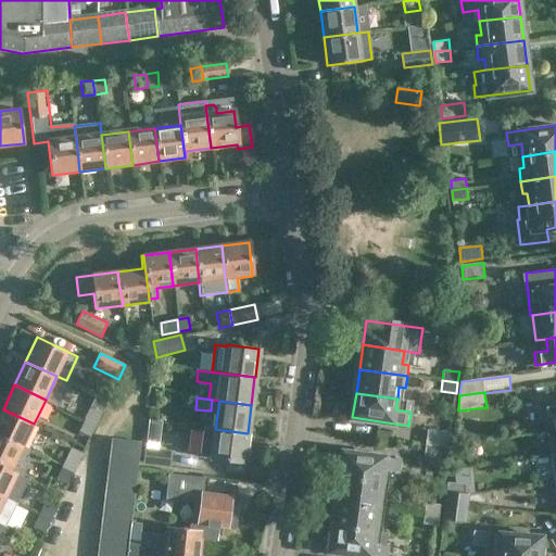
[(555,402),(539,404),(541,418),(543,418),(544,429),(546,429),(555,427),(555,402)]
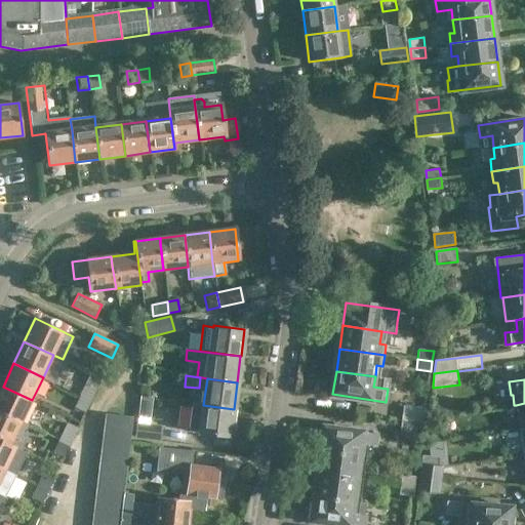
[(81,395),(91,400),(97,389),(86,382),(81,395)]
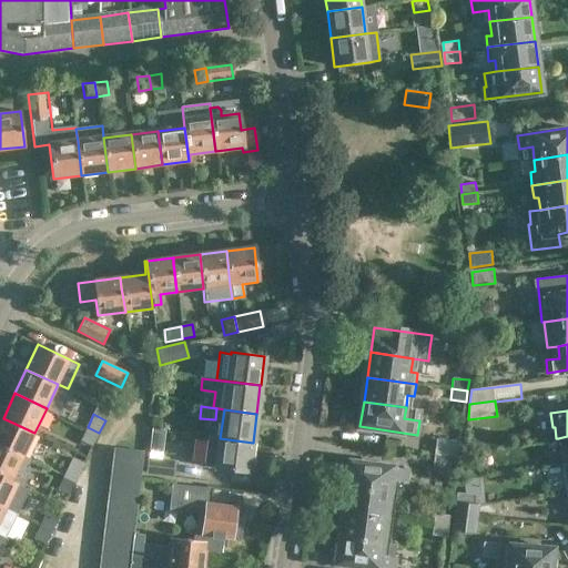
[(0,424),(0,445),(23,457),(34,433),(3,418),(0,424)]
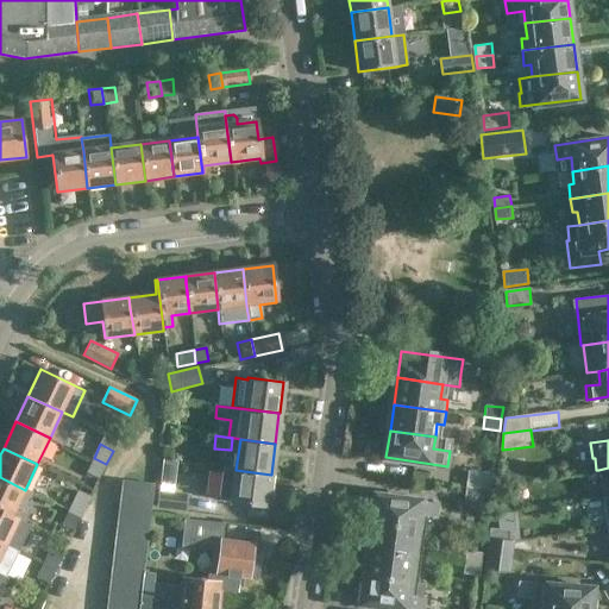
[(100,478),(106,464),(94,458),(87,472),(100,478)]
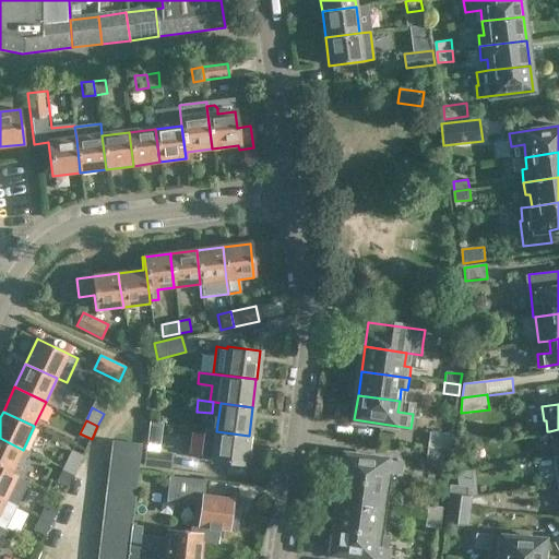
[(249,436),(216,431),(213,460),(246,464),(249,436)]
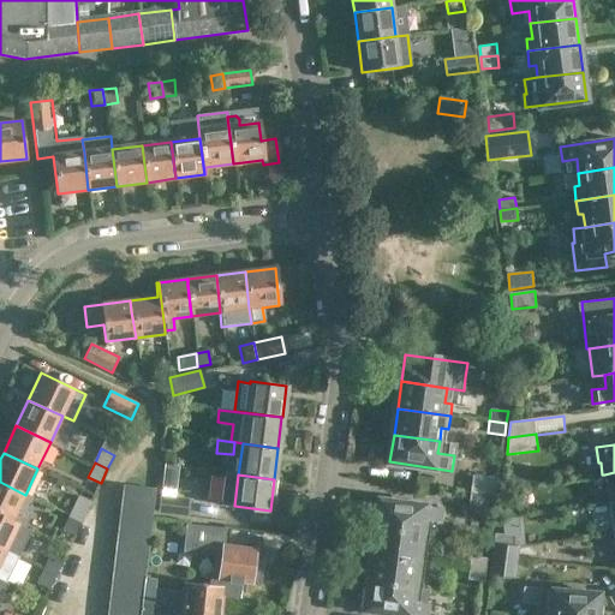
[(471,493),(497,496),(500,478),(473,475),(471,493)]
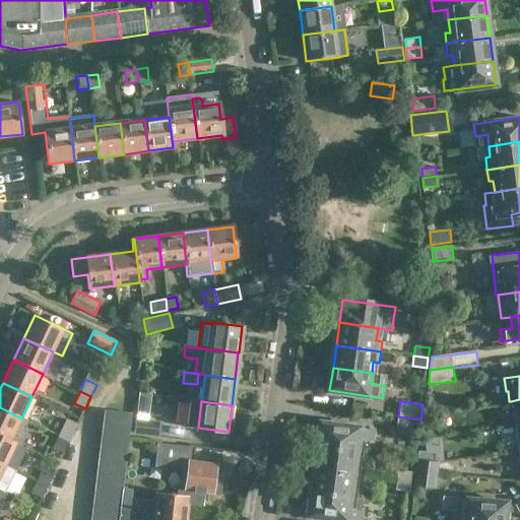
[(0,435),(23,446),(28,434),(25,432),(29,423),(21,418),(0,407),(0,435)]
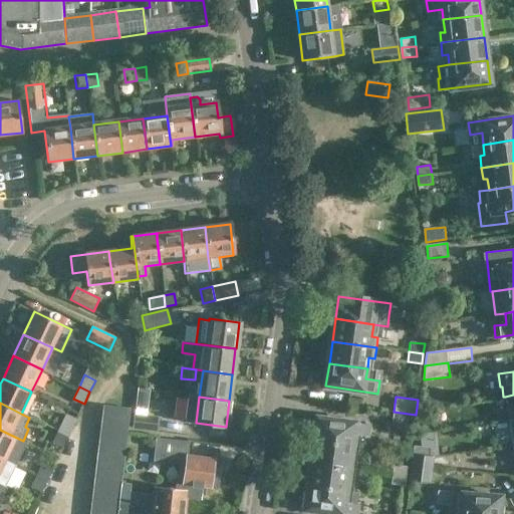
[(114,430),(116,409),(106,407),(103,429),(114,430)]
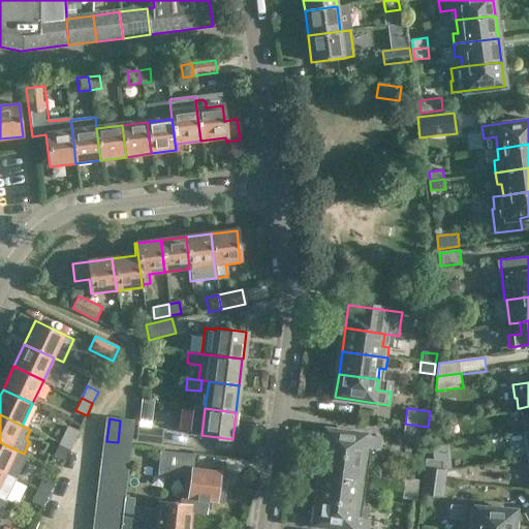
[(120,421),(118,442),(131,444),(134,422),(120,421)]
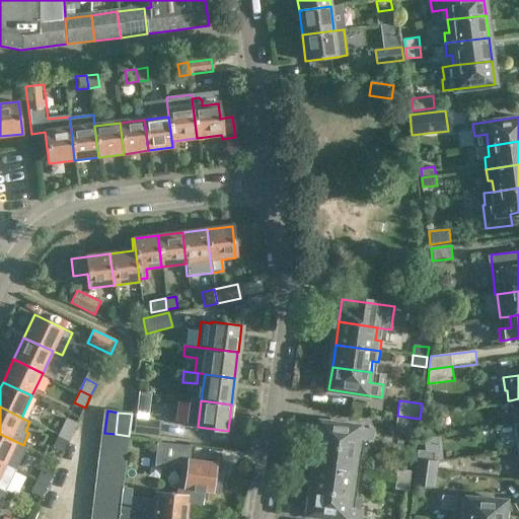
[(137,416),(136,431),(162,435),(164,419),(137,416)]
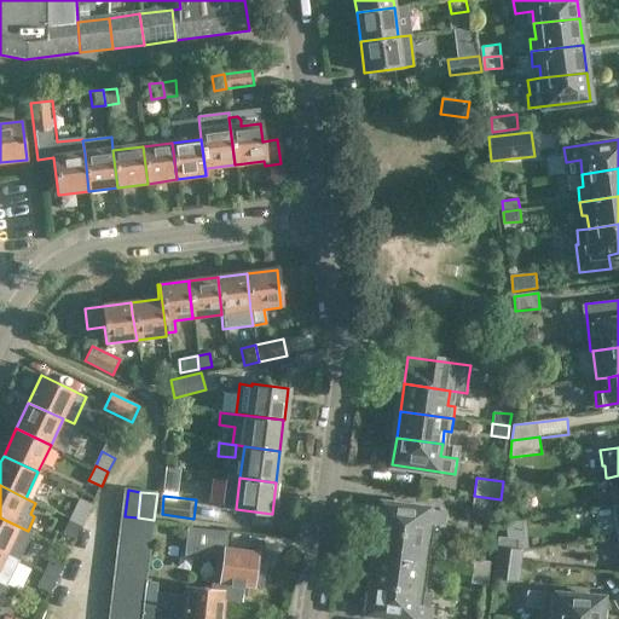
[(498,518),(501,499),(474,496),(472,514),(498,518)]
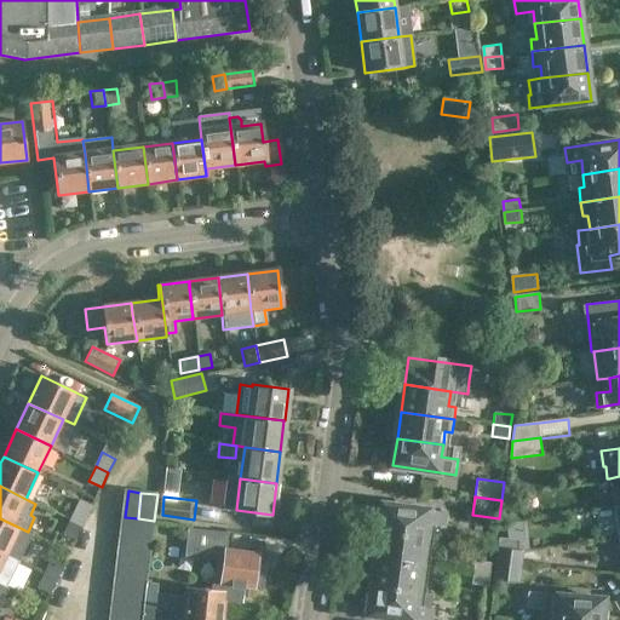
[(70,520),(82,526),(93,505),(80,499),(70,520)]
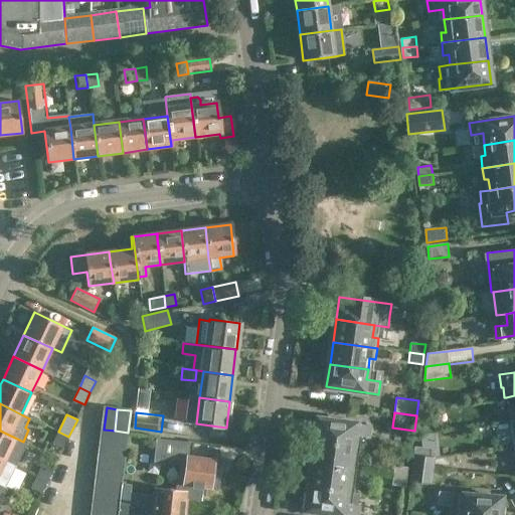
[(359,437),(362,438),(368,438),(369,424),(318,418),(315,442),(358,448),(359,437)]
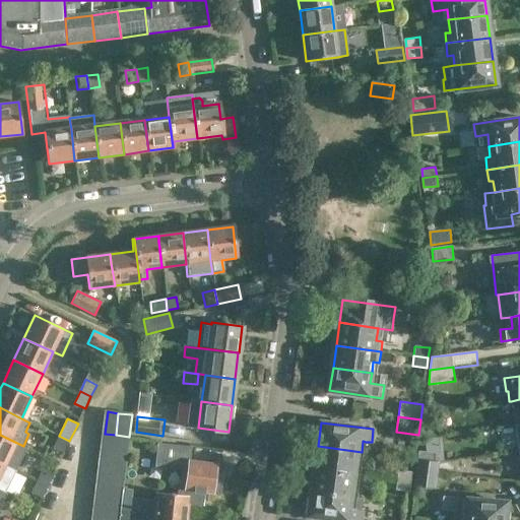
[(103,446),(128,449),(129,437),(116,435),(105,434),(103,446)]
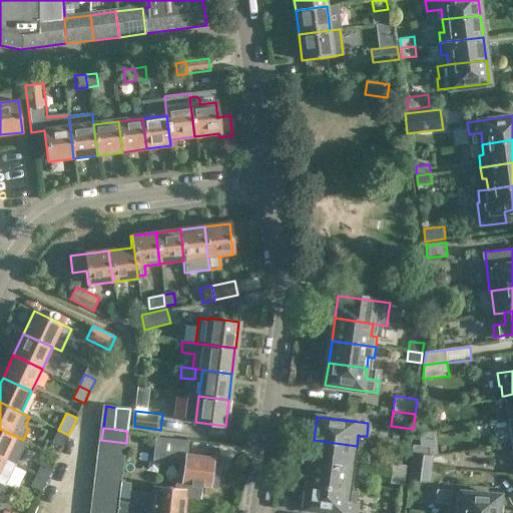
[(0,456),(6,459),(16,437),(23,440),(0,429),(0,456)]
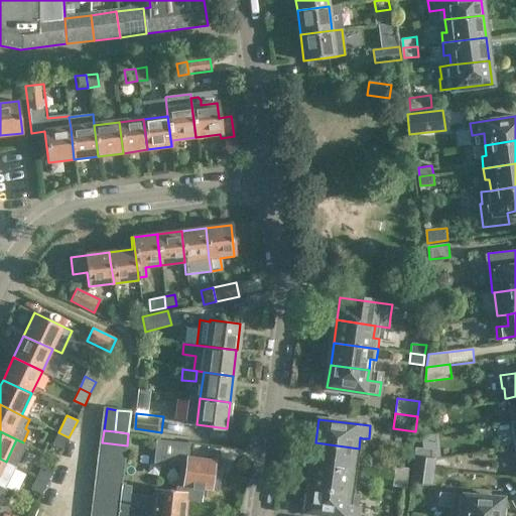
[(63,449),(69,437),(58,432),(52,444),(63,449)]
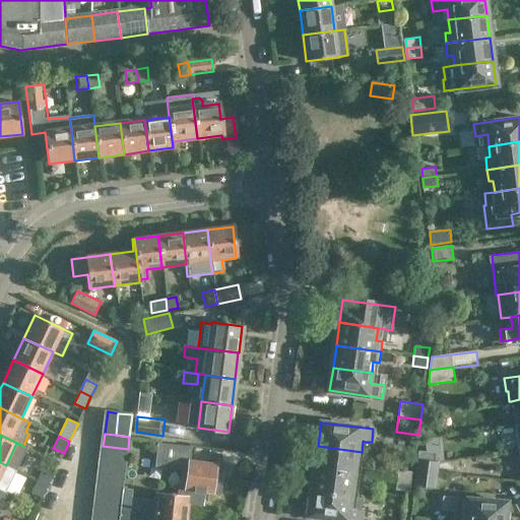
[(220,493),(224,463),(191,459),(192,445),(158,441),(155,466),(184,469),(180,495),(157,492),(156,498),(134,496),(135,488),(126,486),(123,508),(183,515),(187,516),(187,515),(186,515),(188,502),(203,504),(204,491),(220,493)]
